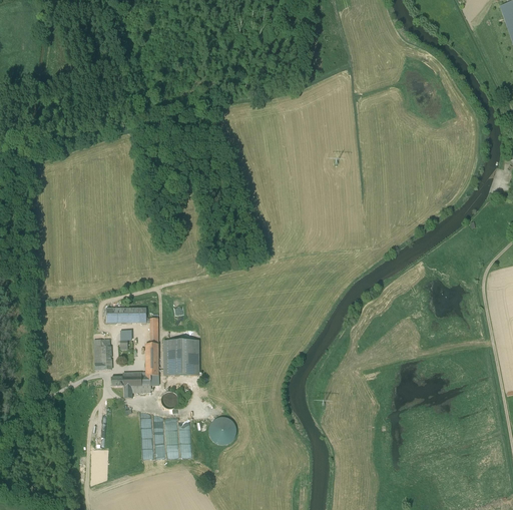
[(512,0),(500,5),(512,42),(512,0)]
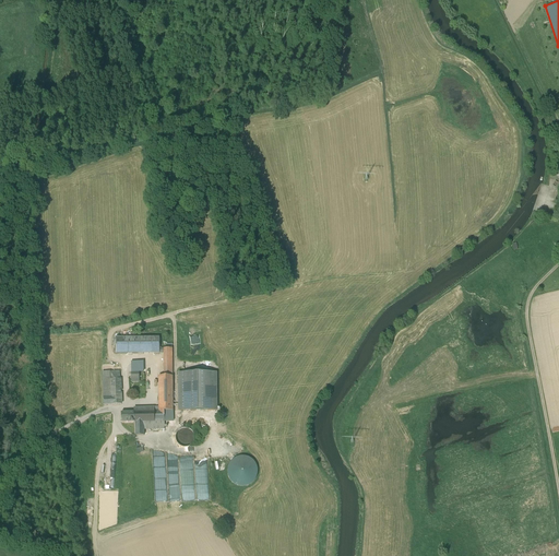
[(544,201),(536,198),(533,205),(542,208),(544,201)]
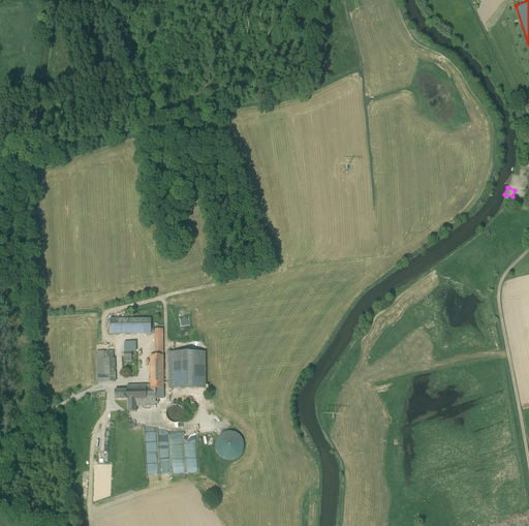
[(155,332),(155,353),(163,352),(163,327),(151,327),(151,316),(110,316),(110,332),(155,332)]
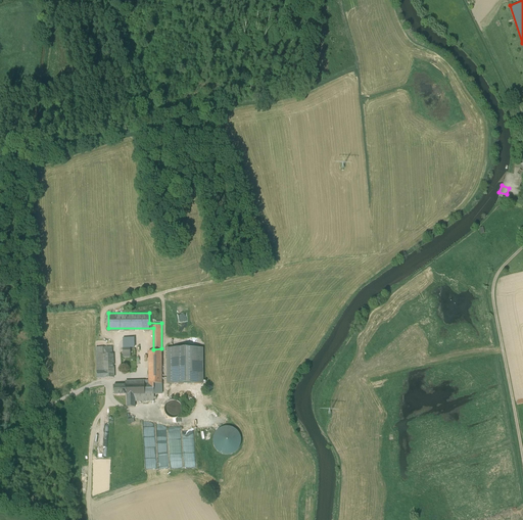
[(123,336),(124,355),(134,355),(134,336),(123,336)]
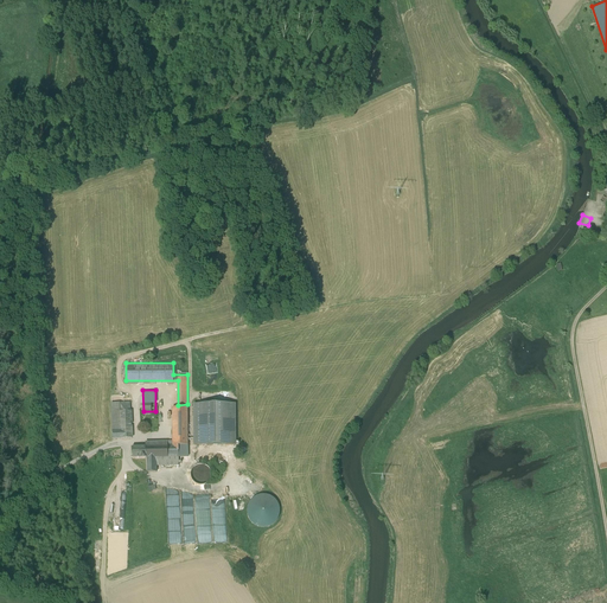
[(114,436),(134,436),(133,401),(113,401),(114,436)]
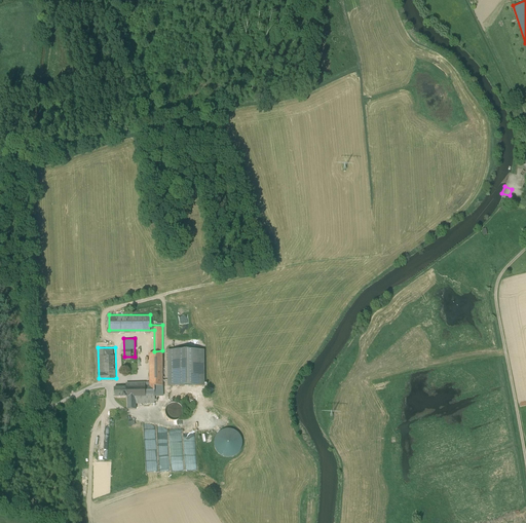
[(203,348),(171,348),(171,383),(203,384),(203,348)]
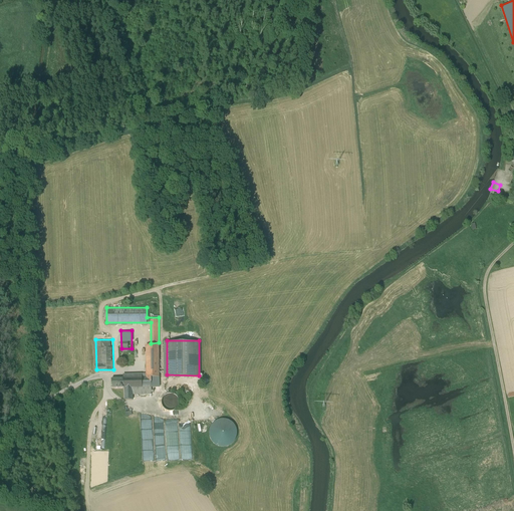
[(159,375),(159,342),(151,343),(146,343),(146,375),(159,375)]
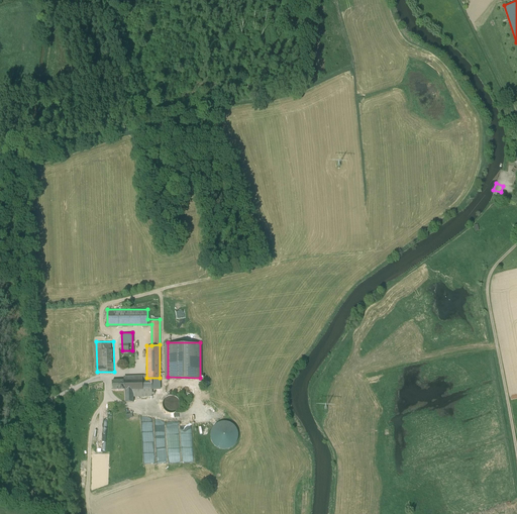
[(124,379),(112,379),(113,388),(125,388),(125,400),(133,400),(133,394),(152,394),(151,387),(161,387),(160,378),(146,378),(142,378),(142,374),(124,374),(124,379)]
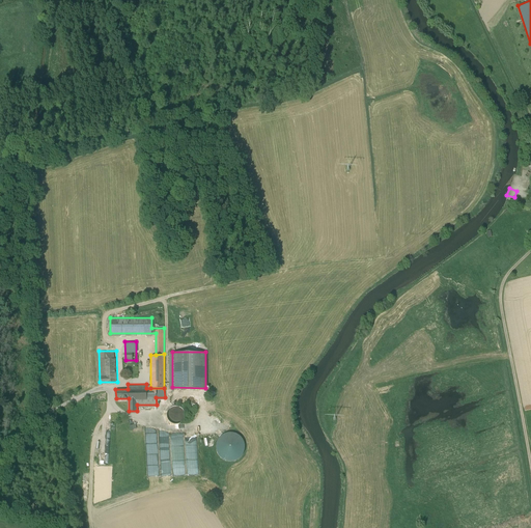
[(180,418),(184,407),(172,404),(171,407),(174,408),(173,410),(175,410),(174,413),(175,413),(174,417),(180,418)]
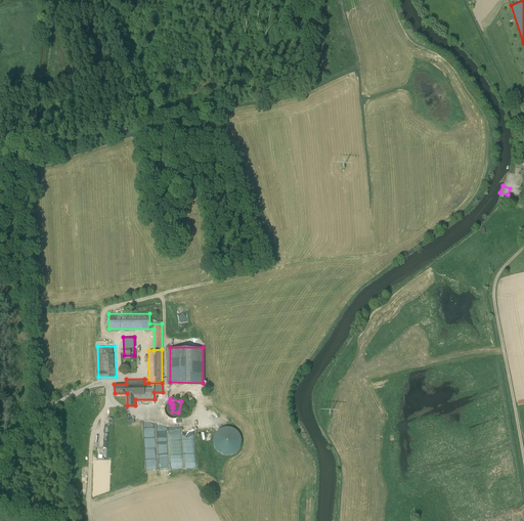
[(215,450),(241,452),(244,427),(218,425),(215,450)]
